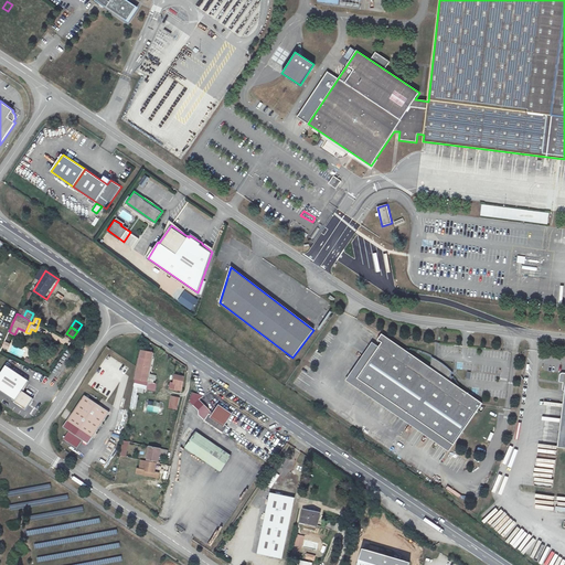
[(439,363),(432,362),(430,368),(382,333),(377,340),(382,342),(379,347),(358,379),(454,445),(482,403),(448,380),(454,372),(447,366),(439,361),(439,363)]
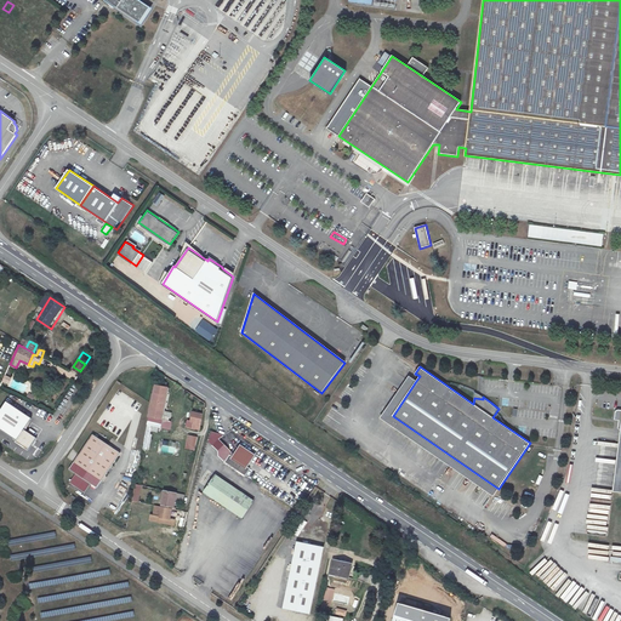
[(409,376),(386,411),(393,416),(416,381),(409,376)]
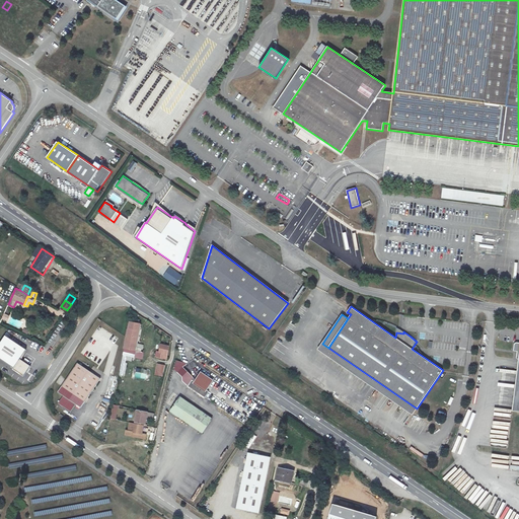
[(125,349),(137,352),(149,354),(150,348),(144,347),(143,349),(134,347),(138,324),(130,322),(125,349)]
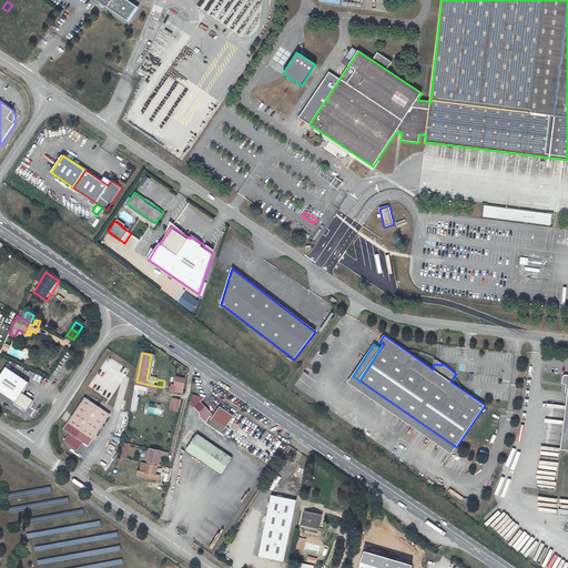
[(0,375),(0,391),(16,401),(16,402),(28,409),(36,398),(23,391),(30,381),(7,365),(0,375)]
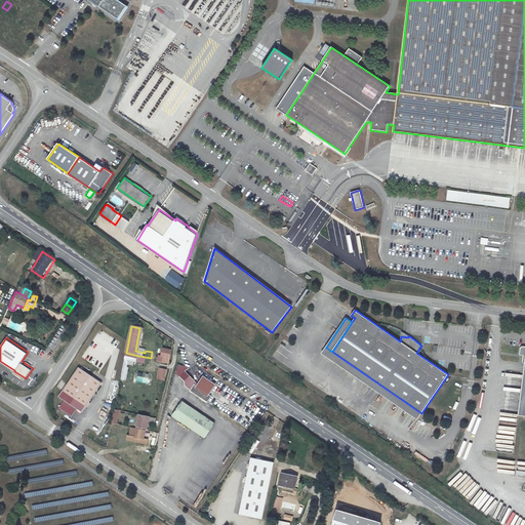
[(168,354),(169,347),(161,345),(159,352),(162,353),(168,354)]
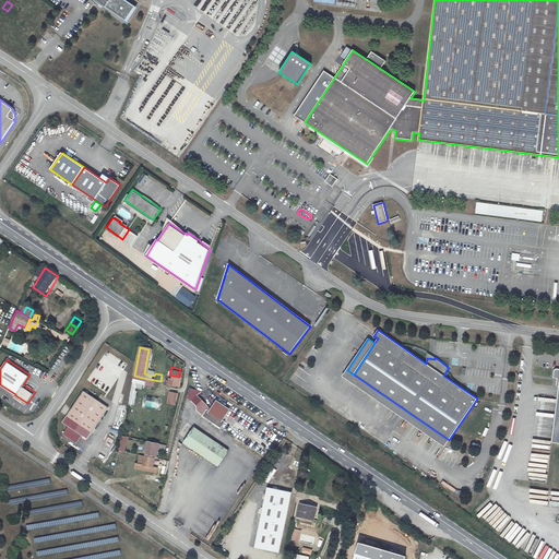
[(354,375),(347,370),(343,377),(444,447),(449,440),(354,375)]
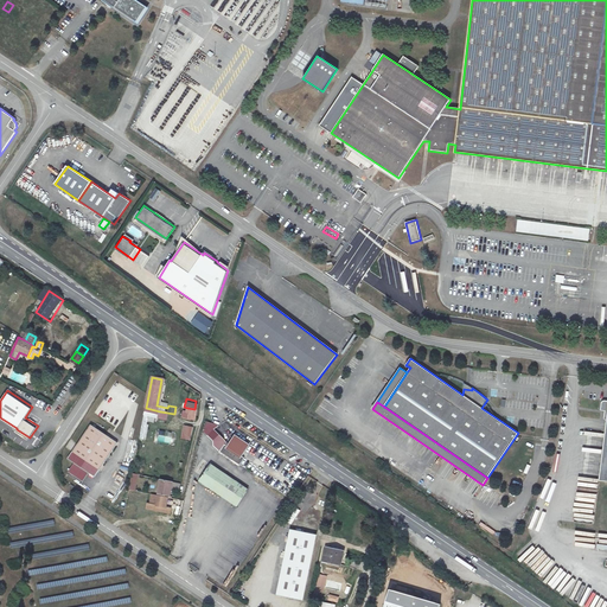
[(228,423),(211,419),(208,433),(223,438),(228,423)]
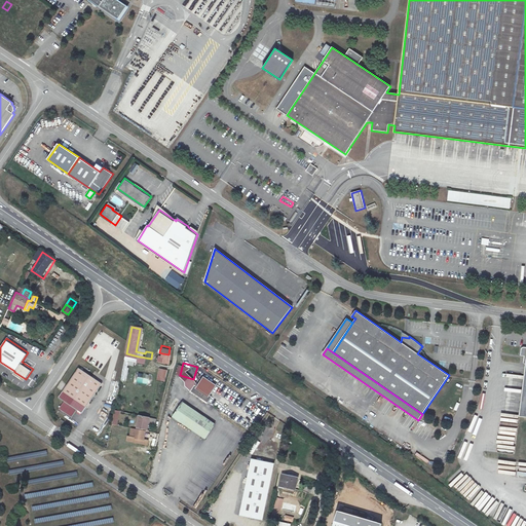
[(75,365),(60,388),(84,405),(100,381),(75,365)]
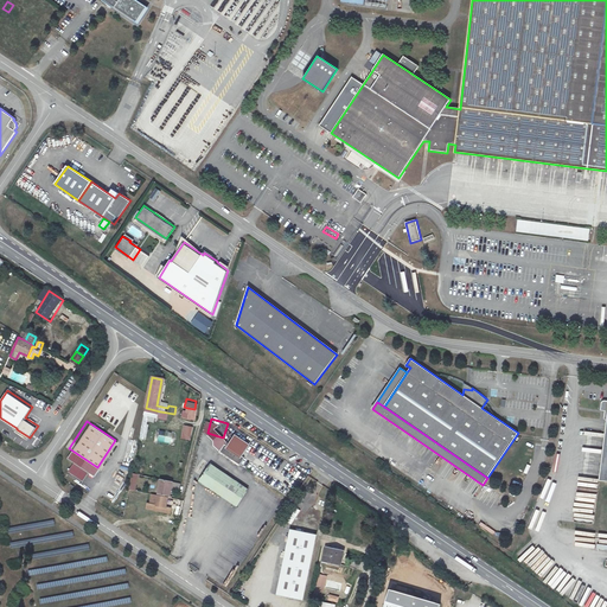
[(192,426),(183,423),(179,438),(189,440),(192,426)]
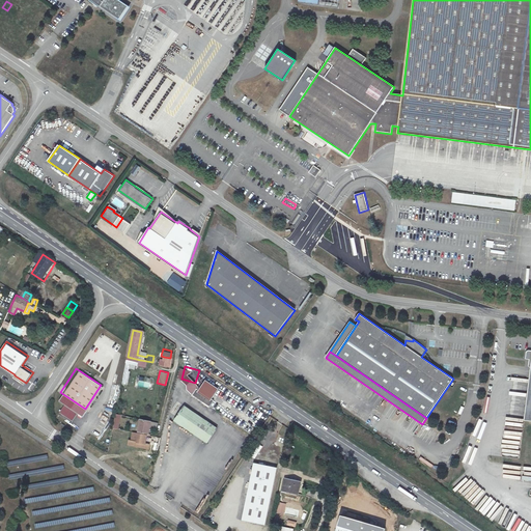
[(195,383),(182,379),(178,378),(176,385),(195,391),(198,383),(195,383)]
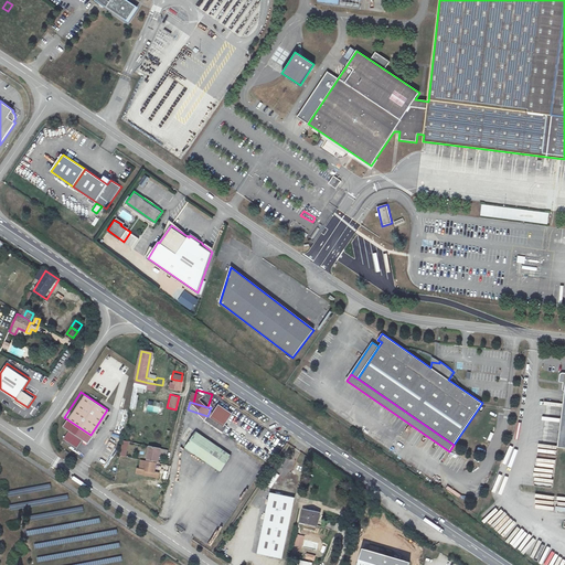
[(230,451),(193,430),(183,447),(220,468),(230,451)]
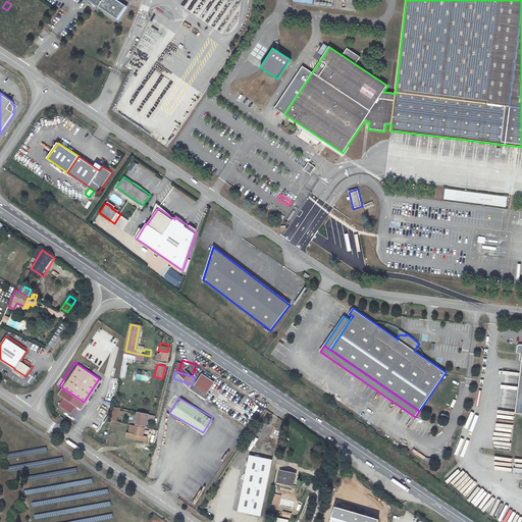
[(243,407),(239,422),(249,425),(250,419),(249,419),(250,414),(246,413),(247,408),(243,407)]
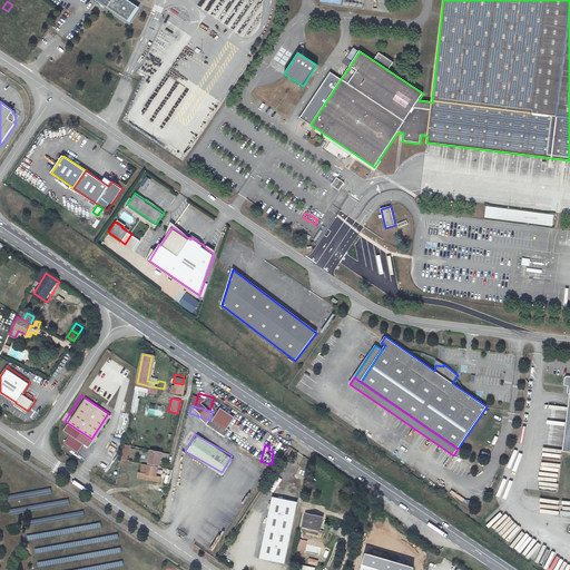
[(146,459),(154,460),(158,461),(160,449),(149,446),(146,459)]
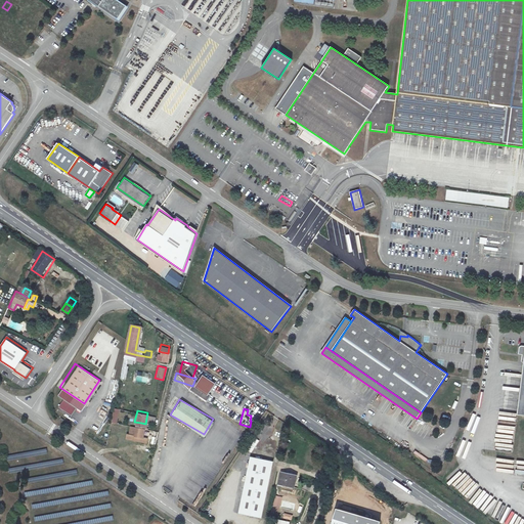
[(141,423),(134,422),(133,433),(139,434),(141,423)]
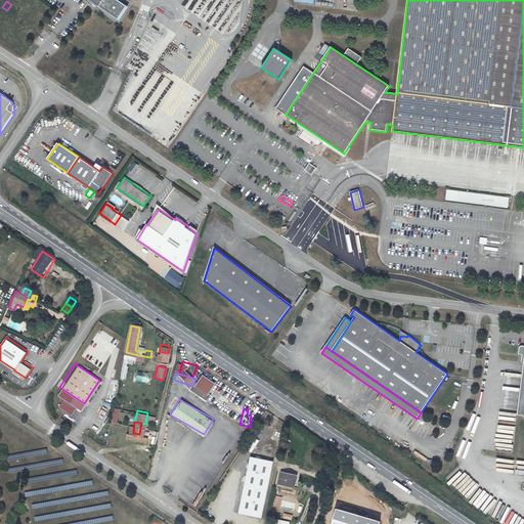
[(250,453),(238,509),(260,514),(272,459),(250,453)]
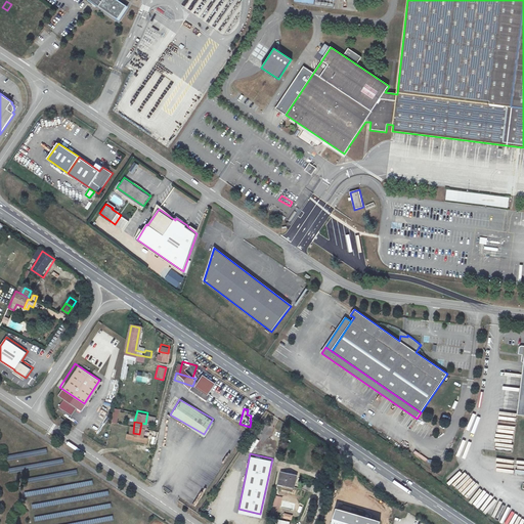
[(278,469),(276,480),(290,483),(293,472),(278,469)]
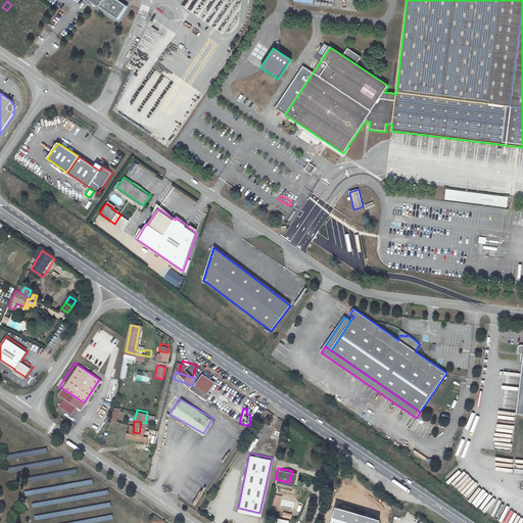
[(270,513),(278,515),(282,496),(275,494),(270,513)]
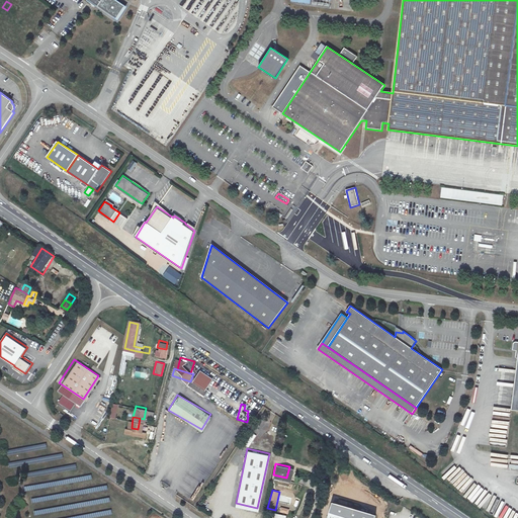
[(374,517),(376,516),(333,503),(328,517),(374,517)]
